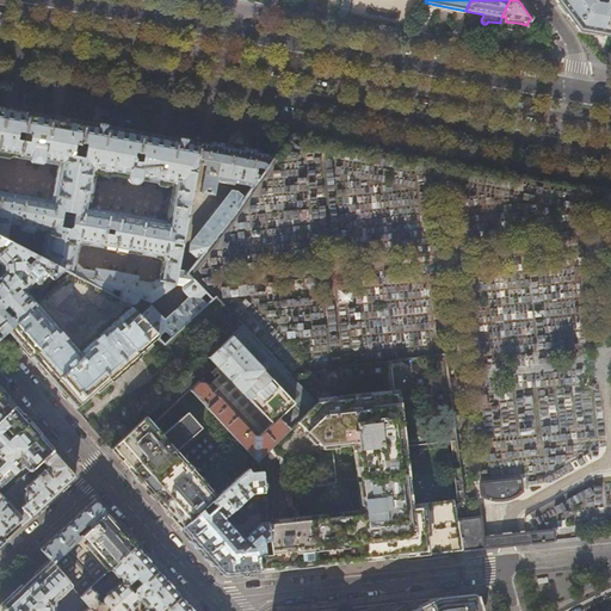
[(610,0),(555,0),(559,5),(578,31),(610,36),(610,0)]
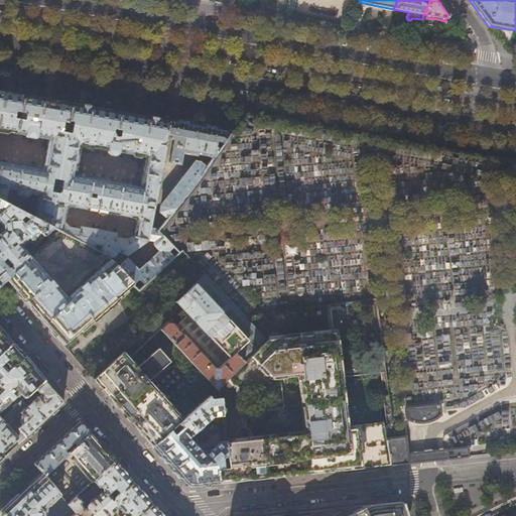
[(0,130),(17,133),(23,96),(11,94),(0,91),(0,200),(4,203),(11,164),(0,161),(0,130)]
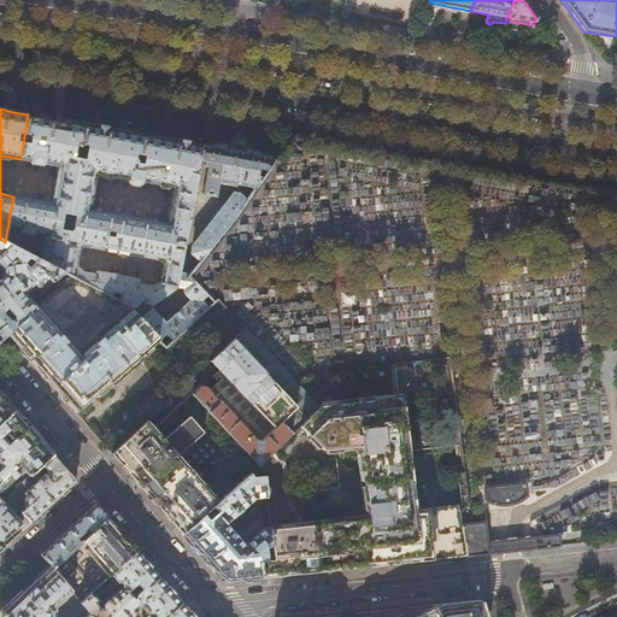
[(58,166),(52,204),(13,197),(5,242),(9,244),(58,269),(65,229),(60,228),(63,212),(69,213),(78,159),(74,158),(72,154),(75,144),(81,145),(86,124),(59,121),(28,115),(21,159),(30,160),(30,163),(33,164),(41,165),(43,164),(45,164),(58,166)]
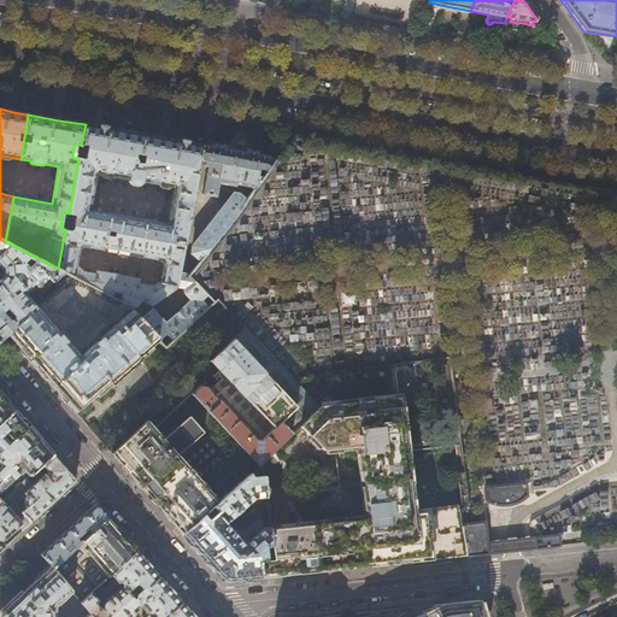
[(199,160),(201,145),(177,141),(136,134),(86,124),(81,145),(87,146),(83,160),(78,159),(69,213),(74,215),(71,230),(65,229),(58,269),(64,272),(71,276),(127,305),(133,312),(136,310),(134,307),(136,305),(137,303),(139,300),(139,298),(145,301),(145,300),(151,304),(153,303),(160,298),(163,298),(168,294),(166,292),(175,286),(176,287),(176,285),(178,272),(186,234),(187,234),(187,233),(186,233),(188,221),(189,221),(189,219),(188,219),(199,160)]
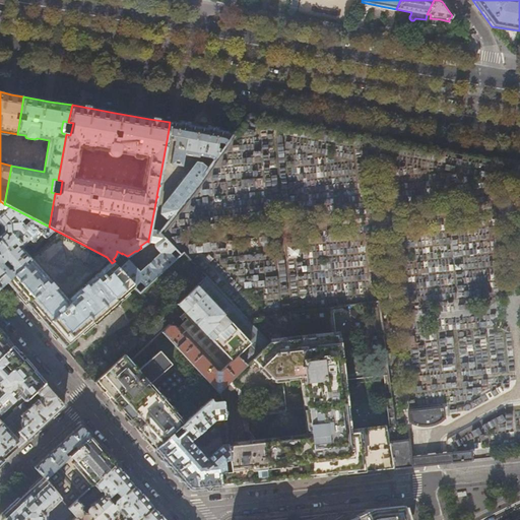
[(225,143),(231,135),(226,132),(200,128),(170,122),(168,135),(176,136),(171,164),(182,166),(184,152),(209,156),(214,158),(222,147),(218,147),(219,142),(225,143)]
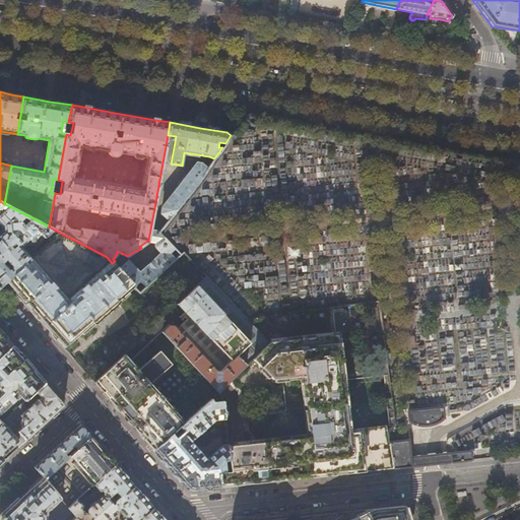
[(163,213),(170,218),(208,168),(202,164),(197,163),(187,175),(186,174),(172,191),(174,193),(163,207),(163,213)]
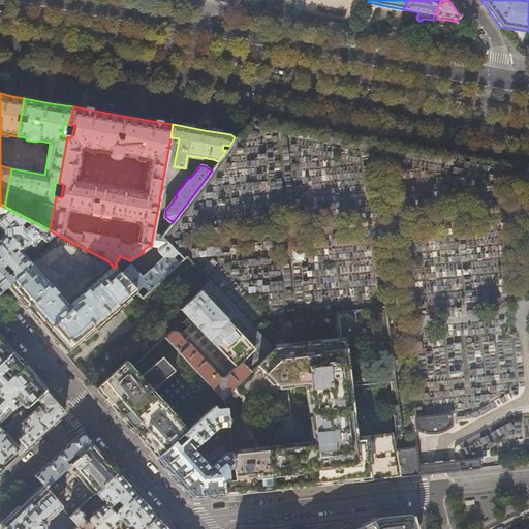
[(7,209),(0,216),(0,227),(1,228),(4,232),(4,234),(1,237),(0,238),(0,261),(3,266),(6,263),(11,270),(12,275),(16,278),(32,263),(24,254),(32,246),(30,243),(37,237),(42,239),(44,242),(55,234),(7,209)]
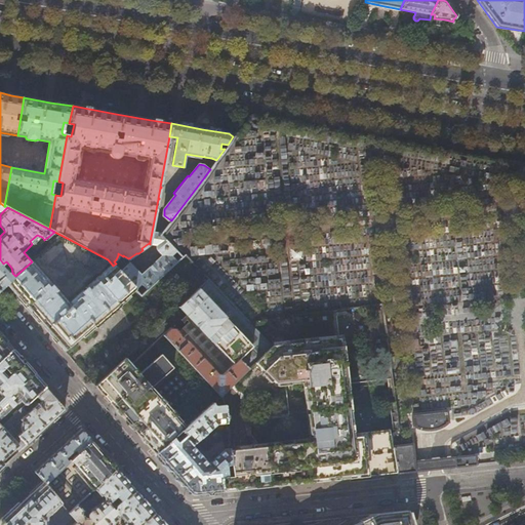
[(128,258),(123,255),(123,256),(113,266),(135,289),(142,296),(183,257),(161,234),(152,232),(150,242),(158,244),(157,247),(158,249),(164,256),(163,257),(161,257),(160,258),(144,274),(144,276),(142,277),(129,265),(130,257),(128,258)]
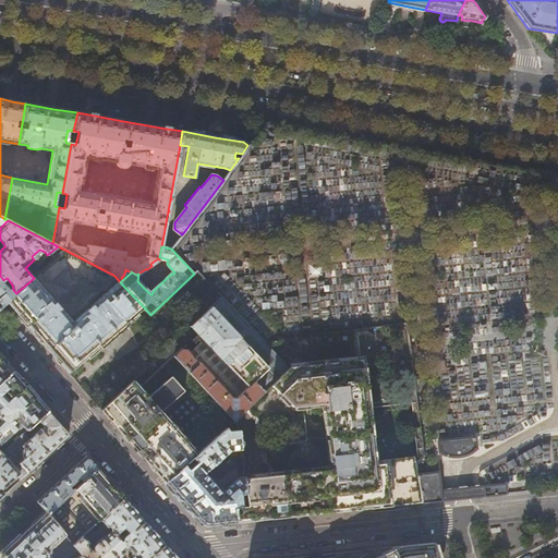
[(64,250),(34,278),(16,293),(7,302),(8,303),(40,341),(69,373),(100,347),(101,349),(129,326),(126,324),(144,307),(114,276),(64,250)]
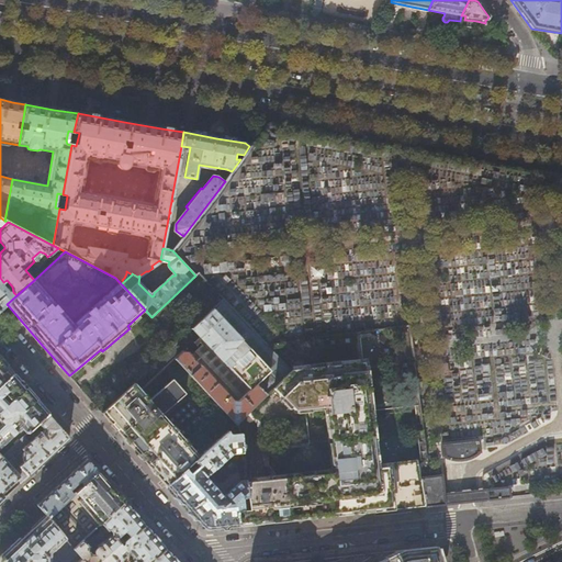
[(233,273),(233,262),(201,260),(200,271),(233,273)]
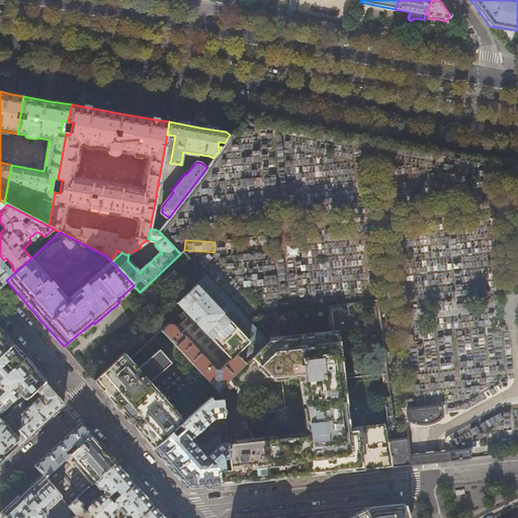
[(240,272),(241,285),(284,281),(282,257),(274,258),(275,272),(270,273),(269,263),(260,263),(259,251),(231,253),(231,261),(227,261),(228,273),(240,272)]
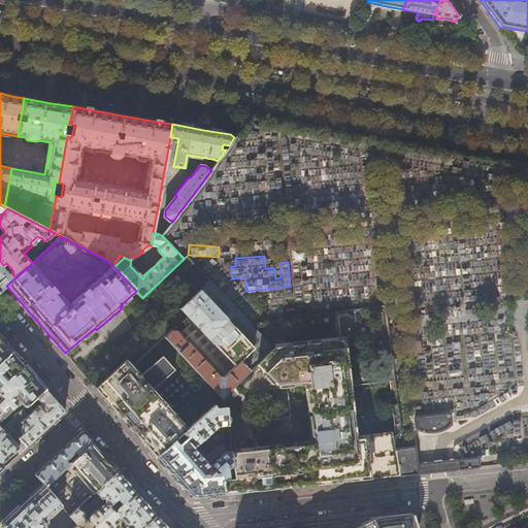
[(1,267),(3,265),(0,261),(0,292),(7,287),(6,286),(15,277),(12,274),(7,273),(1,267)]
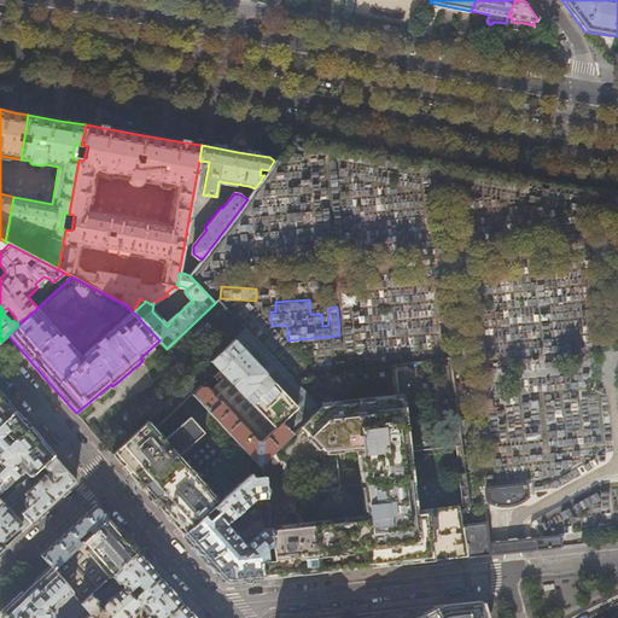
[(281,423),(292,433),(320,407),(293,379),(279,363),(246,328),(211,361),(226,375),(215,385),(264,438),(281,423)]
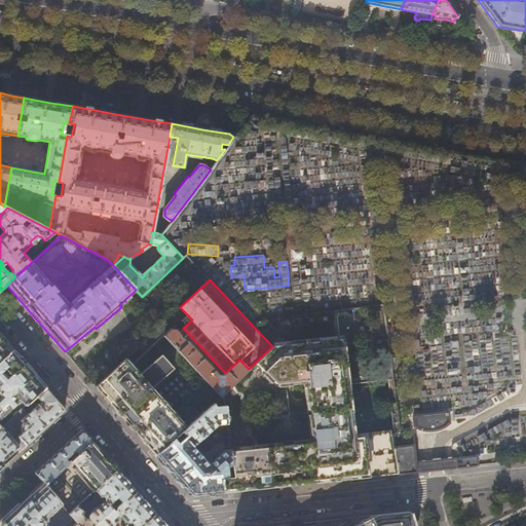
[(282,318),(280,312),(276,310),(255,312),(245,302),(237,309),(250,323),(282,318)]
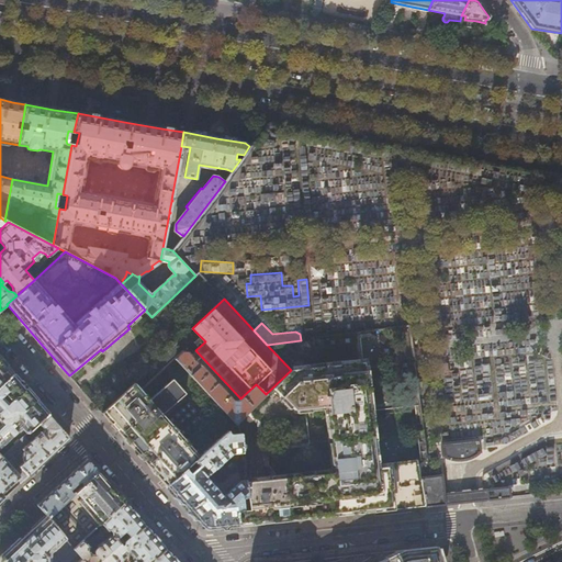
[(248,411),(266,394),(256,384),(240,398),(238,401),(234,401),(202,366),(201,366),(188,352),(183,352),(176,359),(236,423),(248,411)]
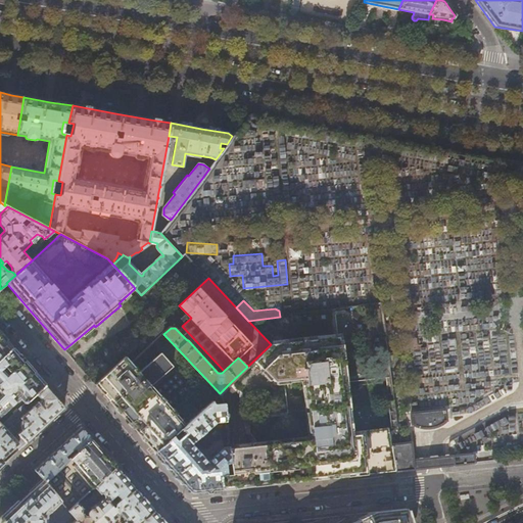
[(0,359),(12,348),(0,334),(0,359)]
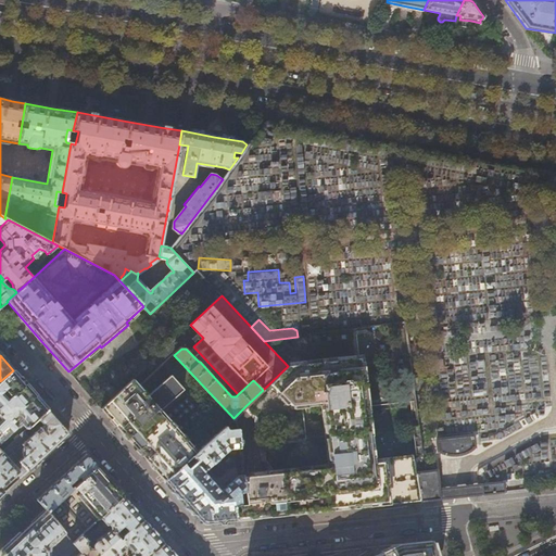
[(288,366),(263,390),(245,406),(256,418),(260,443),(305,439),(302,404),(323,402),(331,468),(242,477),(243,490),(244,503),(239,504),(234,505),(235,521),(249,519),(248,516),(270,514),(280,513),(280,512),(315,508),(357,504),(374,502),(374,506),(414,502),(419,501),(412,460),(412,459),(369,464),(357,358),(288,366)]
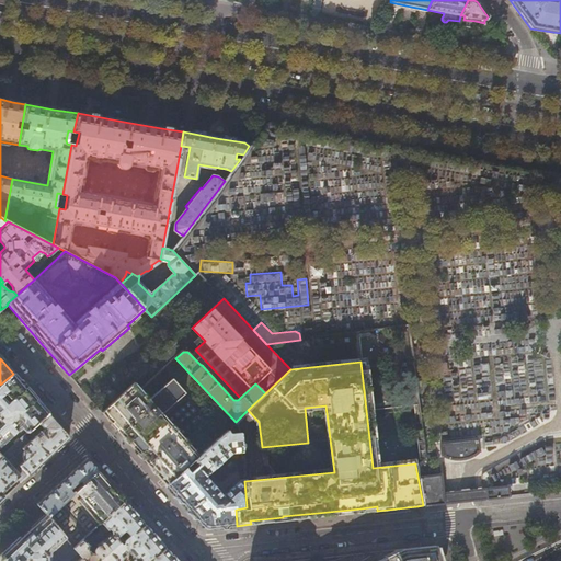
[(32,395),(13,374),(0,385),(0,445),(21,426),(26,433),(38,422),(48,413),(32,395)]
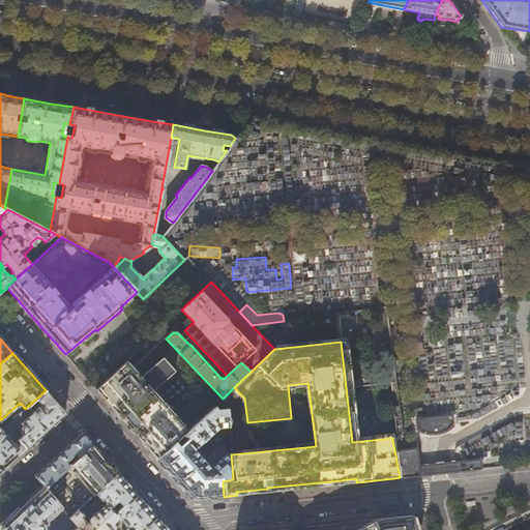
[(150,446),(159,457),(209,411),(163,357),(138,380),(124,363),(98,387),(102,392),(113,404),(110,406),(116,412),(119,410),(122,414),(138,432),(150,446)]
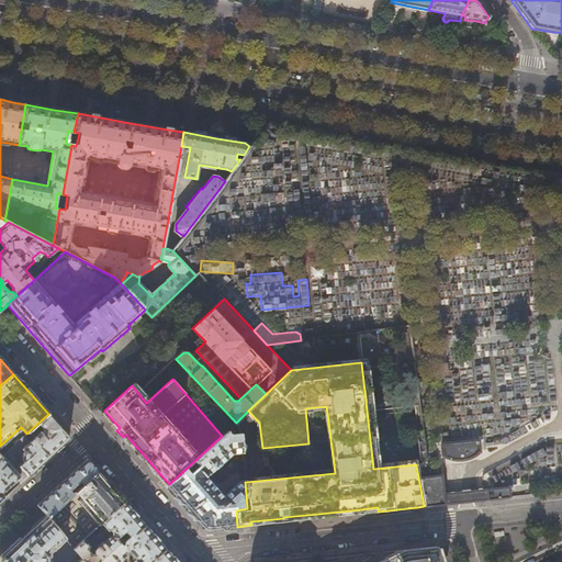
[(69,438),(48,414),(38,423),(44,429),(44,431),(43,433),(41,431),(22,449),(24,451),(20,454),(19,453),(15,456),(13,454),(17,449),(26,439),(24,436),(7,452),(27,476),(47,458),(69,438)]
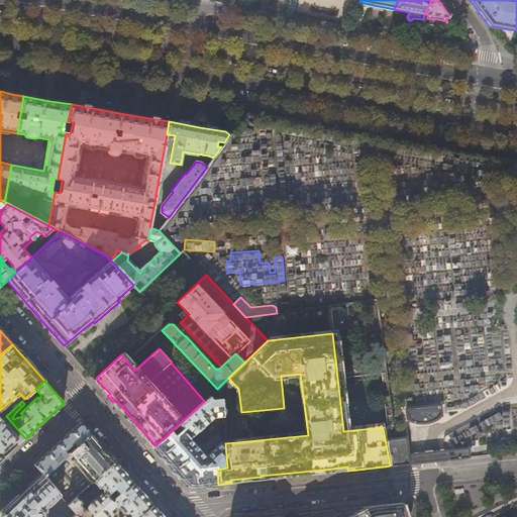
[(204,401),(156,445),(152,447),(171,468),(188,488),(204,486),(218,485),(217,470),(222,469),(221,457),(226,455),(225,443),(224,441),(221,441),(205,456),(189,438),(213,417),(222,416),(220,399),(212,399),(209,396),(204,401)]
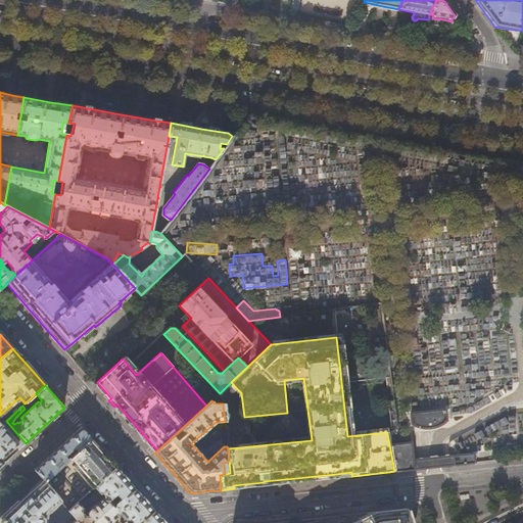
[(466,408),(449,411),(450,418),(467,414),(466,408)]
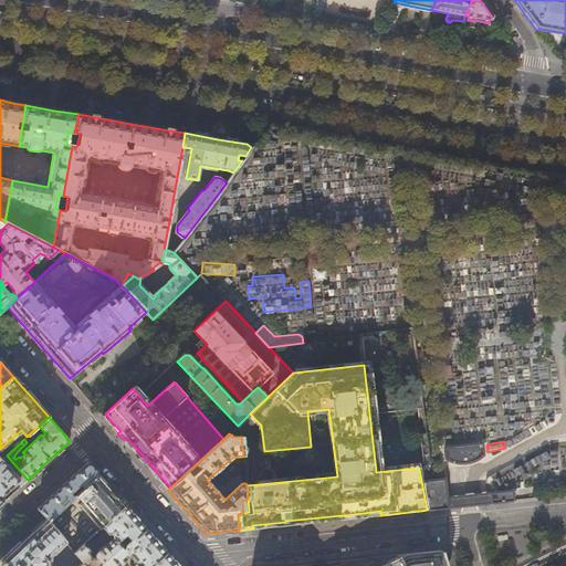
[(480,457),(480,456),(482,456),(481,443),(443,448),(444,459),(448,459),(448,460),(449,460),(450,460),(450,459),(457,461),(457,462),(458,463),(459,462),(459,461),(470,460),(470,461),(471,461),(472,460),(478,457),(479,458),(480,458),(480,457)]
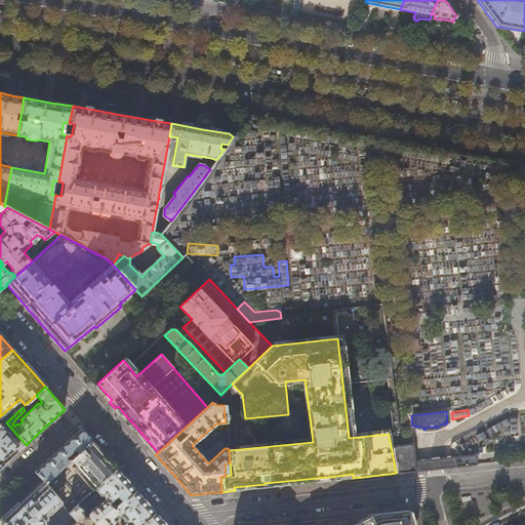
[(6,422),(2,427),(0,428),(0,469),(4,465),(1,461),(16,448),(19,451),(26,445),(6,422)]
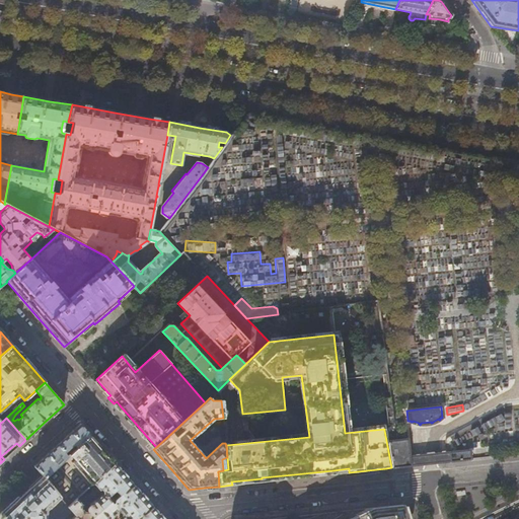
[(393,421),(392,421),(392,424),(389,424),(389,425),(384,430),(391,467),(430,463),(463,460),(470,459),(469,451),(429,455),(410,457),(408,439),(402,436),(400,436),(399,433),(395,433),(393,421)]
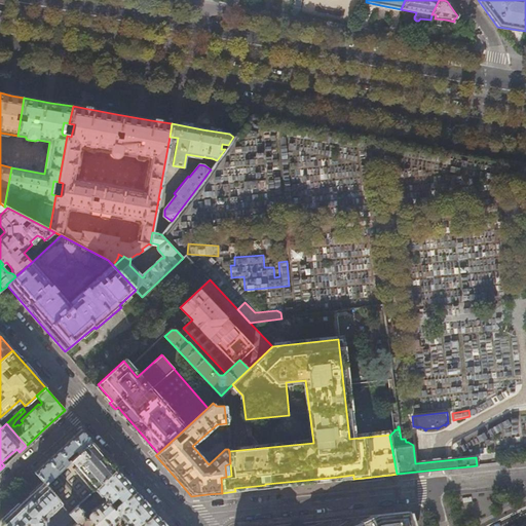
[(34,473),(43,482),(45,484),(91,441),(87,437),(81,429),(49,459),(34,473)]
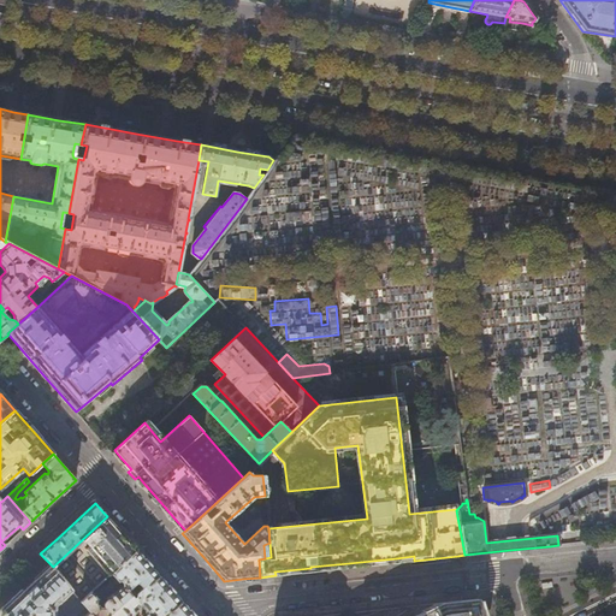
[(124,535),(107,516),(53,567),(72,591),(80,602),(90,591),(110,574),(136,550),(124,535)]
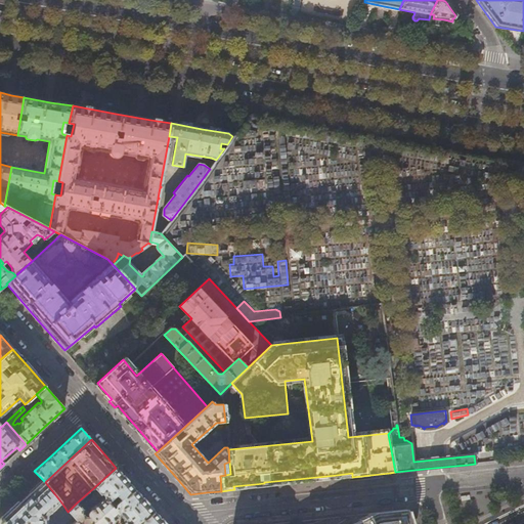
[(165,523),(151,508),(148,505),(116,468),(93,488),(99,495),(101,494),(103,496),(103,499),(102,499),(95,506),(94,505),(90,509),(91,510),(86,513),(86,515),(87,516),(86,517),(85,517),(82,514),(82,511),(83,510),(77,503),(68,512),(75,520),(78,523),(165,523)]
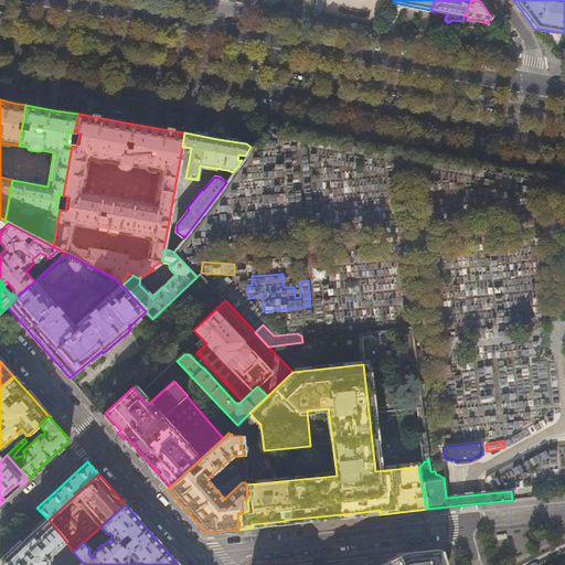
[(66,542),(49,520),(46,518),(20,543),(0,561),(0,564),(84,564),(81,561),(75,564),(51,564),(53,563),(49,557),(66,542)]
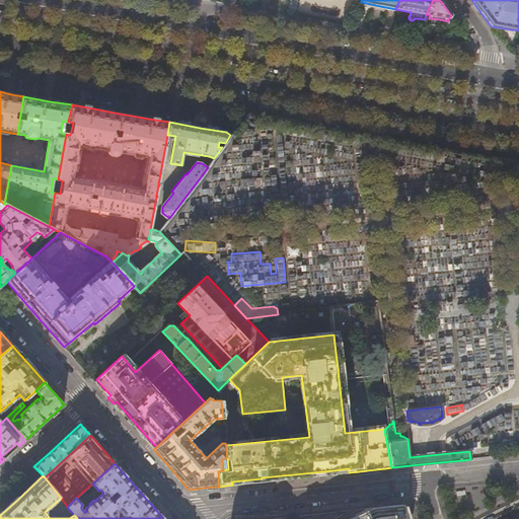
[(405,518),(402,505),(377,507),(372,508),(365,511),(365,510),(356,514),(356,515),(348,518),(405,518)]
